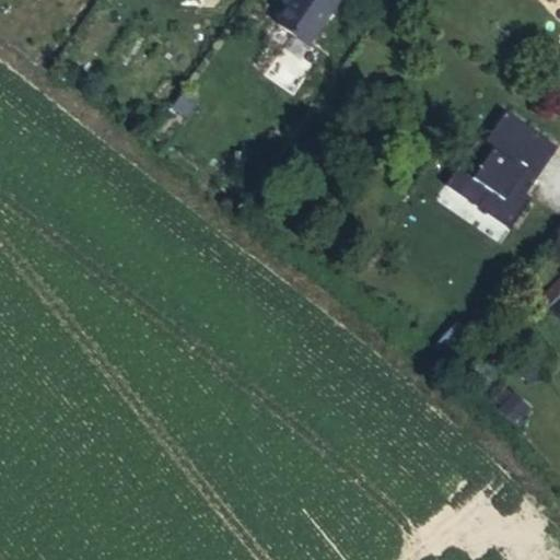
[(290,0),(286,7),(284,6),(275,19),(277,24),(307,46),(337,3),(339,6),(342,0),(290,0)]
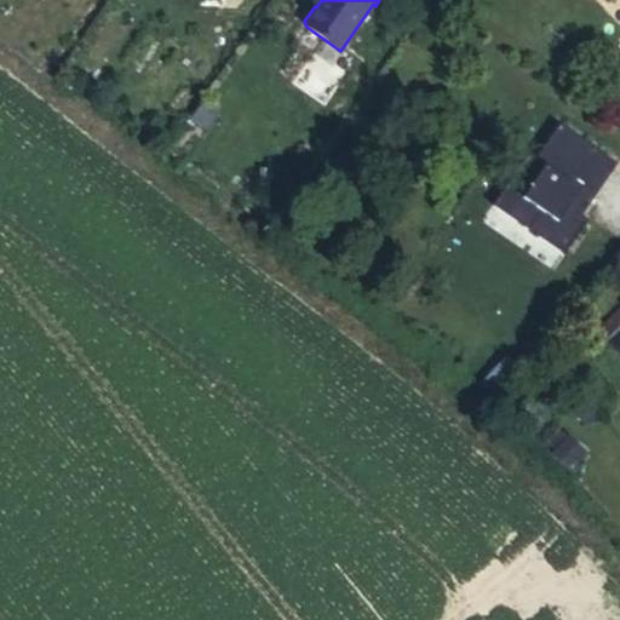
[(206,128),(217,114),(202,103),(191,119),(206,128)]
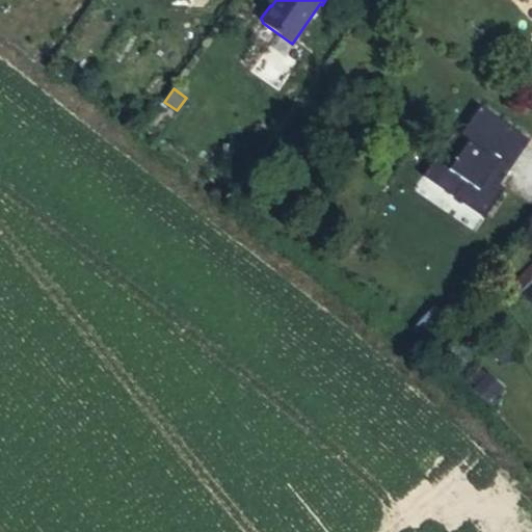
[(509,127),(480,106),(459,136),(453,132),(433,159),(448,169),(440,181),(456,192),(460,186),(473,195),(468,201),(486,214),(504,189),(499,185),(508,170),(488,157),(509,127)]
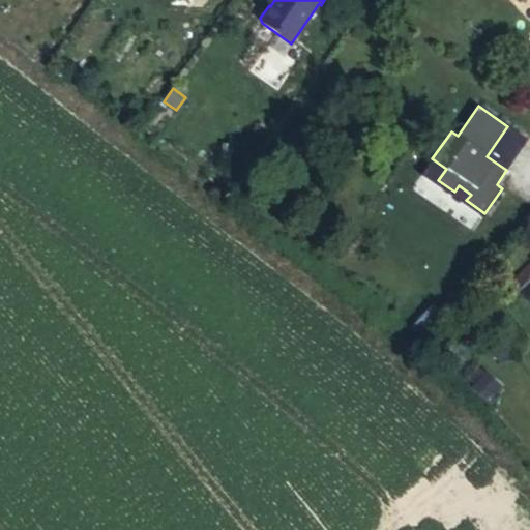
[(527,140),(507,126),(487,156),(506,170),(527,140)]
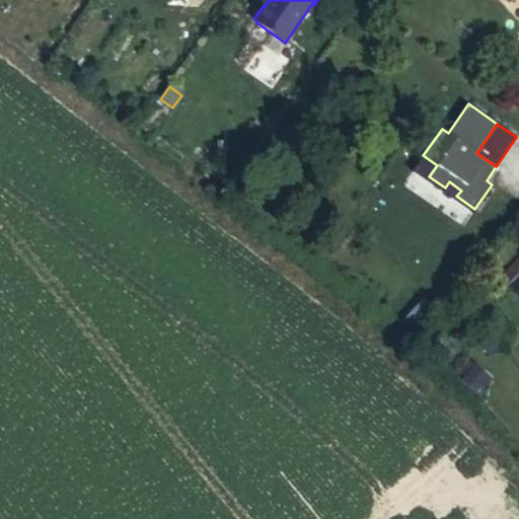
[(437,165),(423,155),(413,170),(471,212),(474,209),(456,196),(461,191),(449,181),(445,188),(429,176),(437,165)]
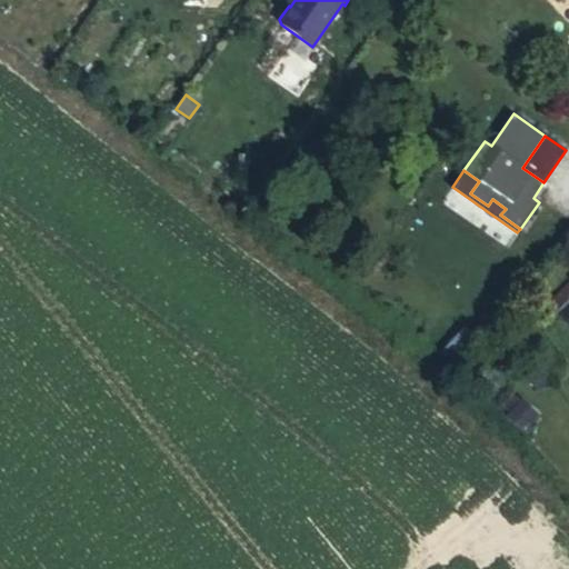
[(568,323),(568,283),(549,302),(568,323)]
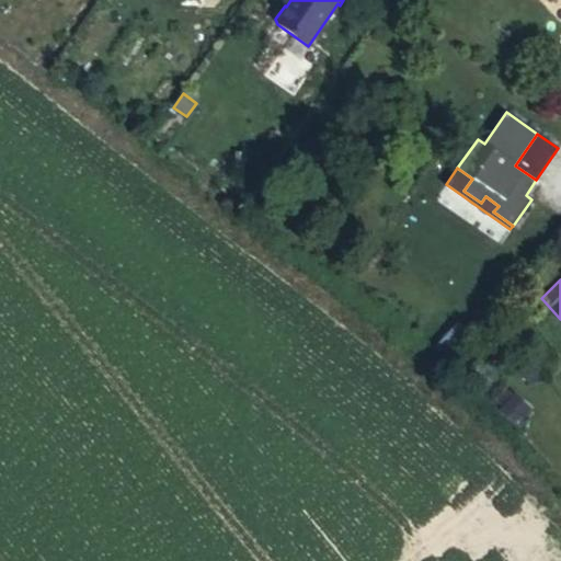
[(481,332),(469,344),(477,352),(490,340),(481,332)]
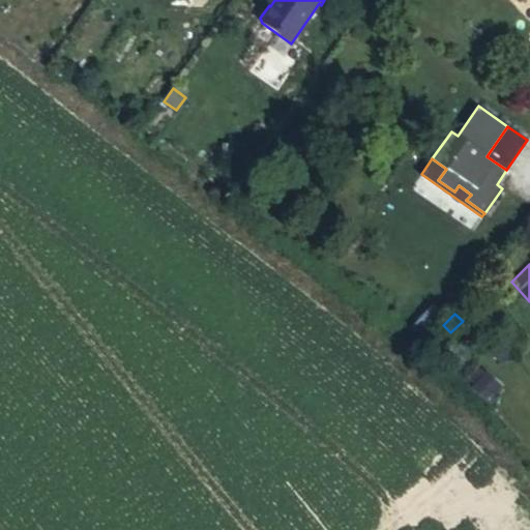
[(513,352),(495,337),(484,351),(502,365),(513,352)]
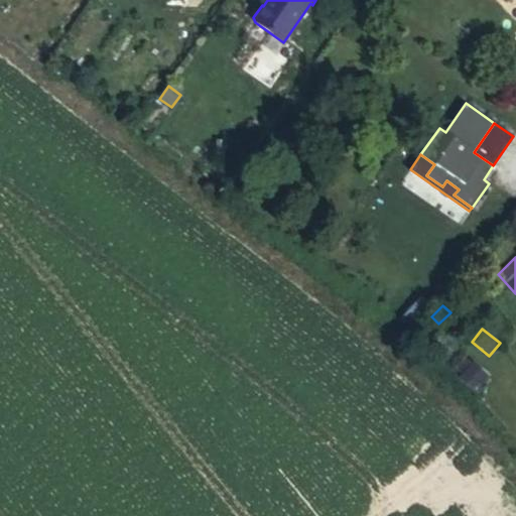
[(453,369),(461,376),(473,363),(464,356),(453,369)]
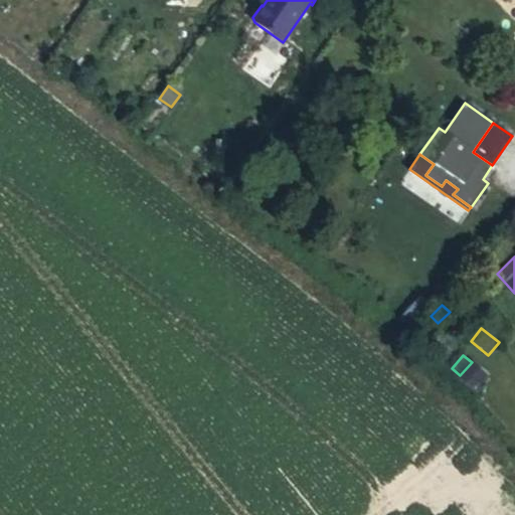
[(472,362),(460,375),(458,377),(473,391),(487,376),(472,362)]
